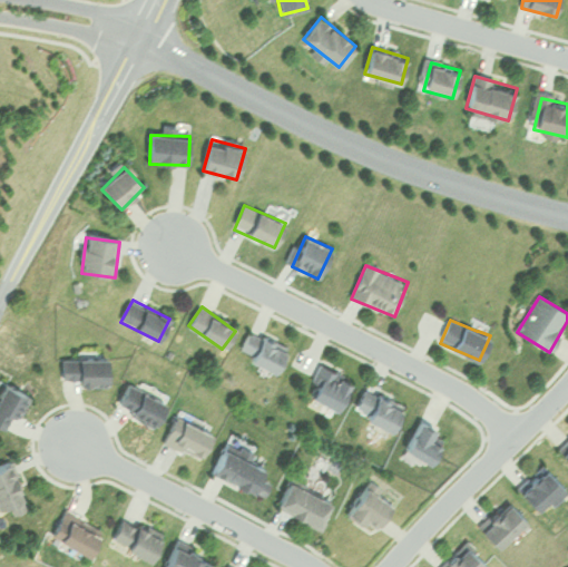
[(248,361),(274,374),(287,350),(262,336),(248,361)]
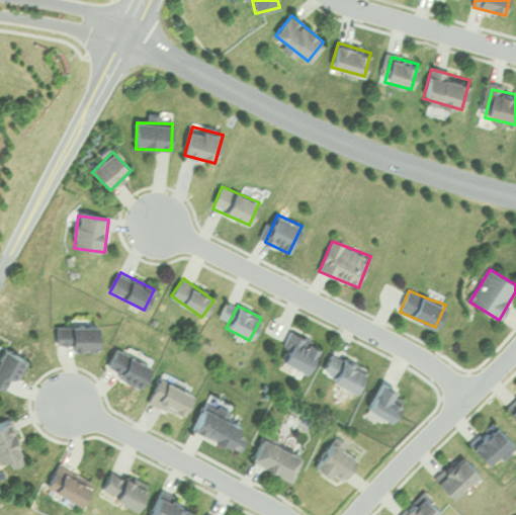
[(57,324),(57,350),(98,350),(98,324),(57,324)]
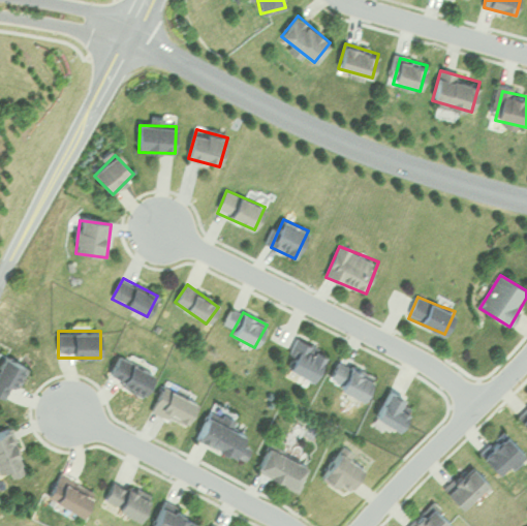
[(327,354),(303,343),(289,370),(313,381),(327,354)]
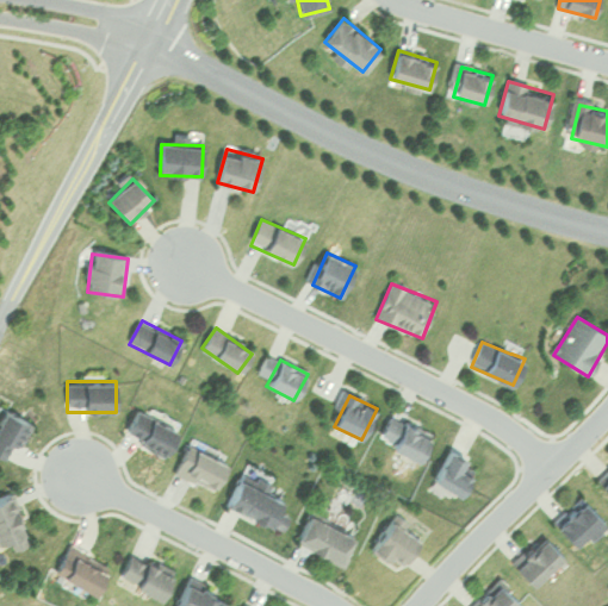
[(0,417),(0,457),(16,463),(30,422),(1,413),(0,417)]
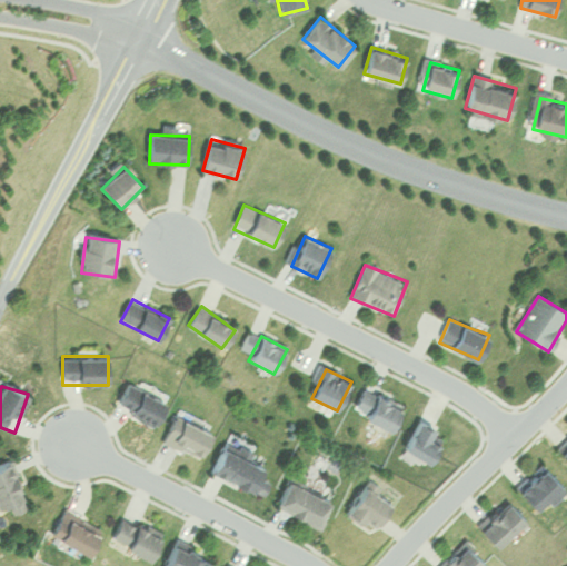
[(123,388),(122,423),(158,424),(159,390),(123,388)]
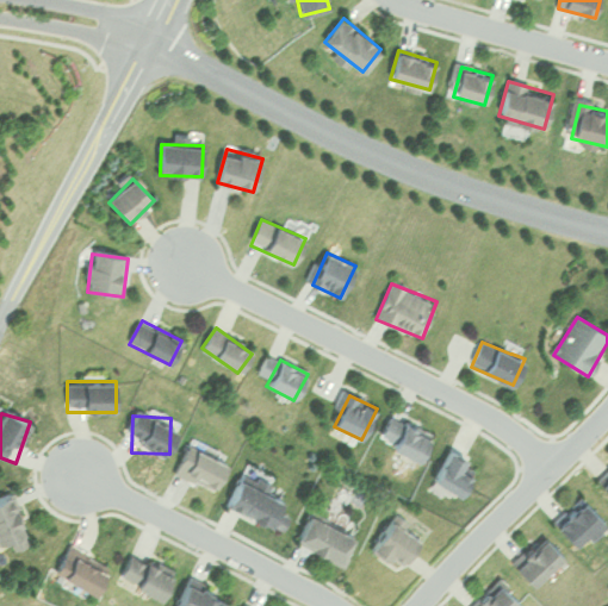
[(392,450),(420,462),(432,435),(404,423),(392,450)]
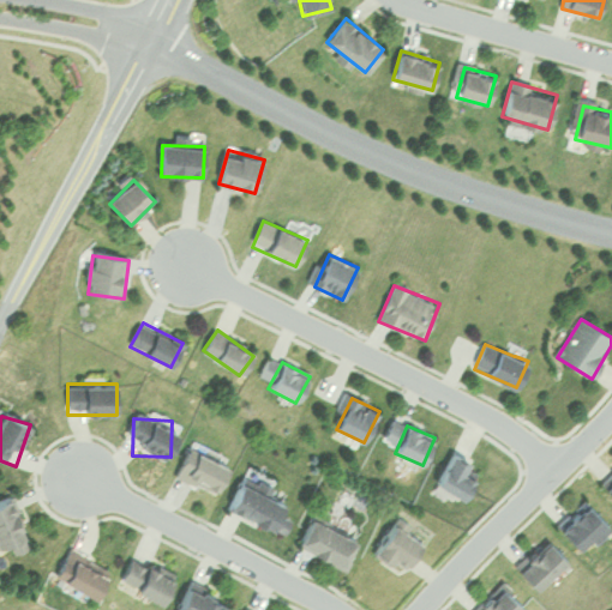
[(216,495),(229,464),(190,448),(177,479),(216,495)]
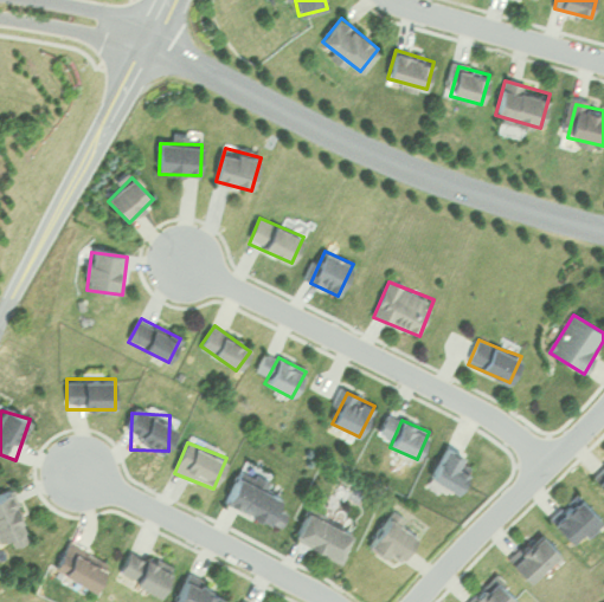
[(431,478),(457,493),(474,464),(448,448),(431,478)]
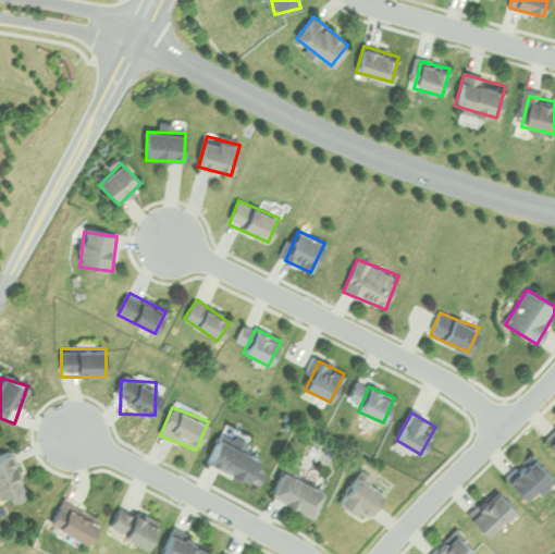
[(209,465),(256,487),(262,472),(254,468),(258,457),(220,440),(209,465)]
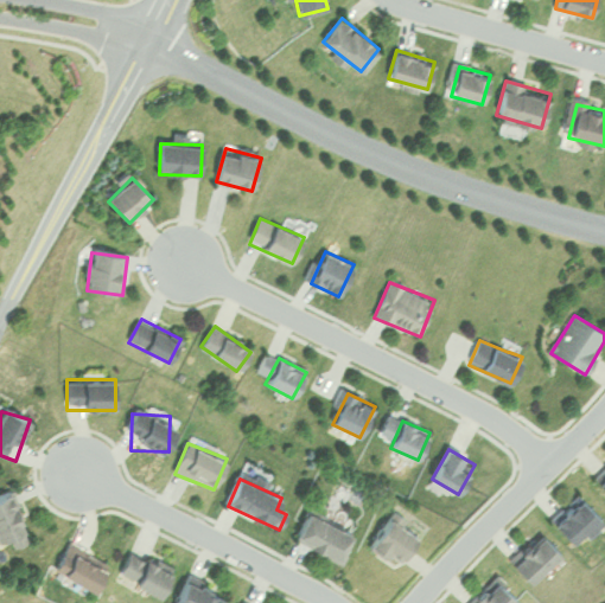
[(0,543),(12,540),(13,546),(29,544),(17,494),(0,496),(0,543)]
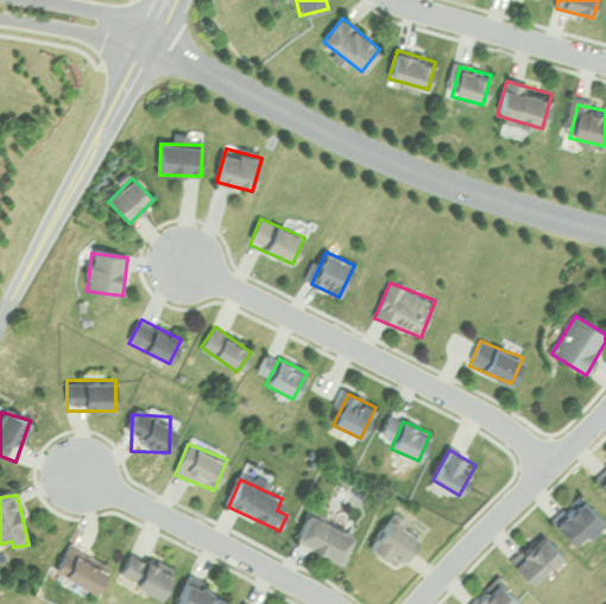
[(575,548),(604,525),(584,501),(555,525),(575,548)]
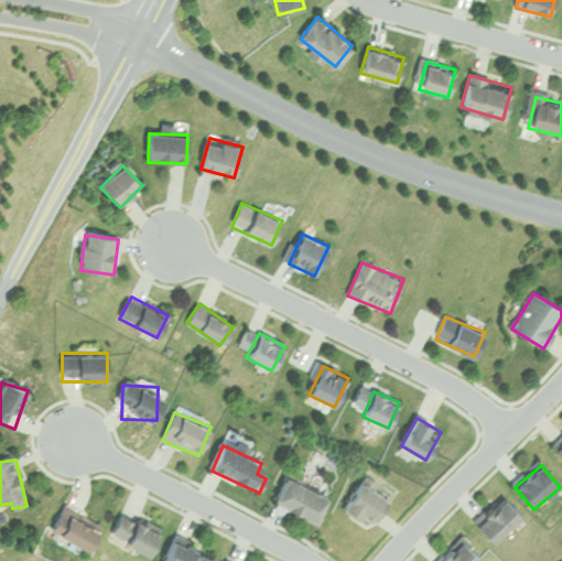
[(330,494),(287,475),(274,504),(316,522),(330,494)]
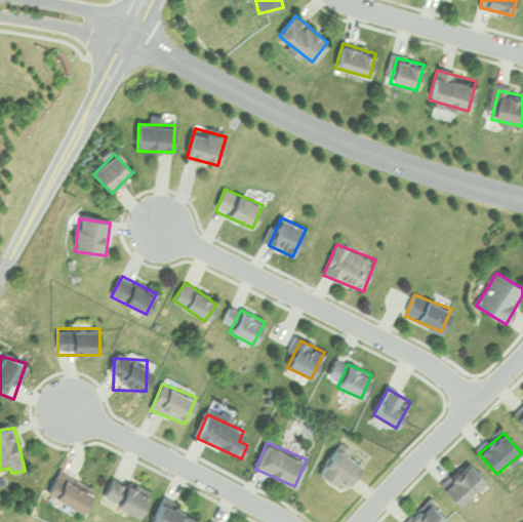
[(319,472),(343,489),(361,466),(338,447),(319,472)]
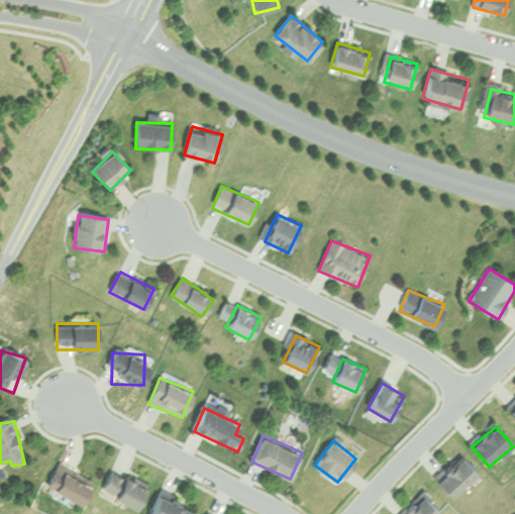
[(453,500),(479,475),(461,457),(436,483),(453,500)]
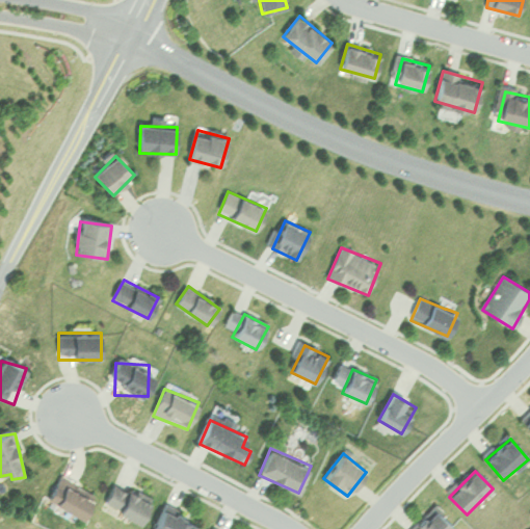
[(83,514),(94,488),(60,476),(51,502),(83,514)]
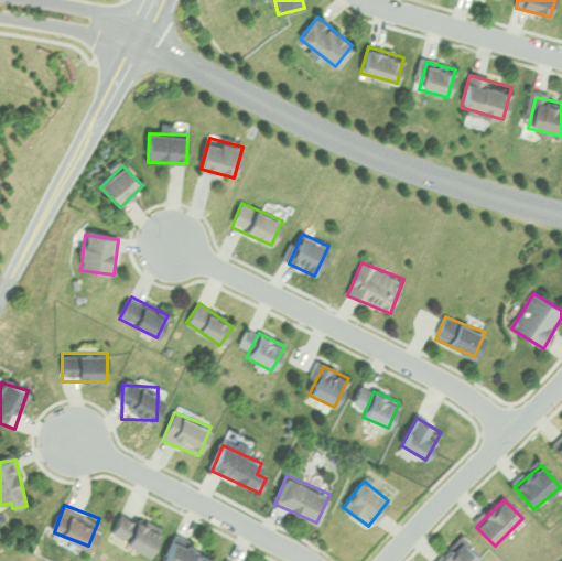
[(112,538),(150,550),(159,526),(121,513),(112,538)]
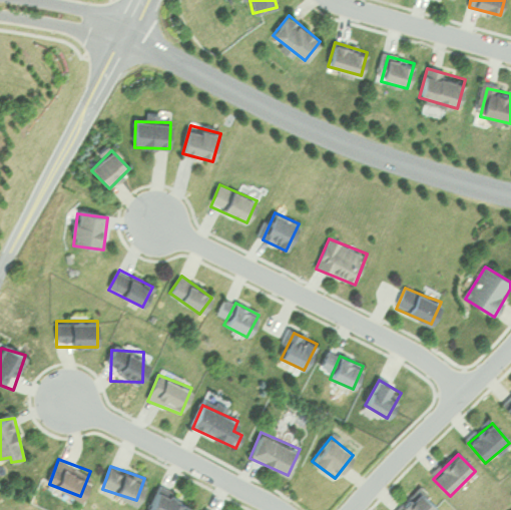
[(186,509),(189,504),(158,489),(148,509),(186,509)]
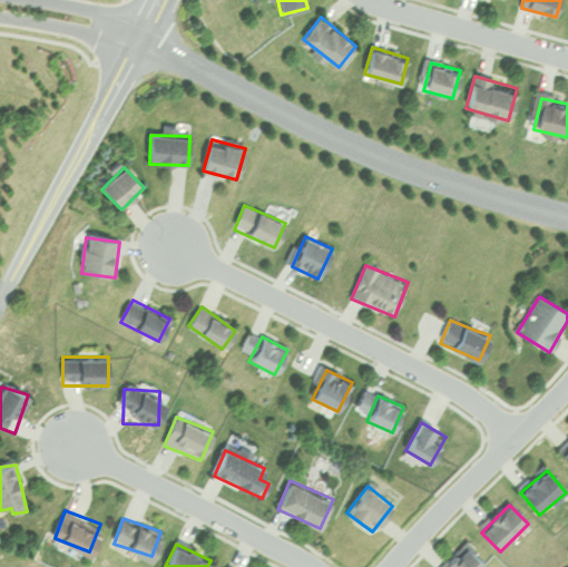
[(488,566),(490,564),(463,545),(448,566),(488,566)]
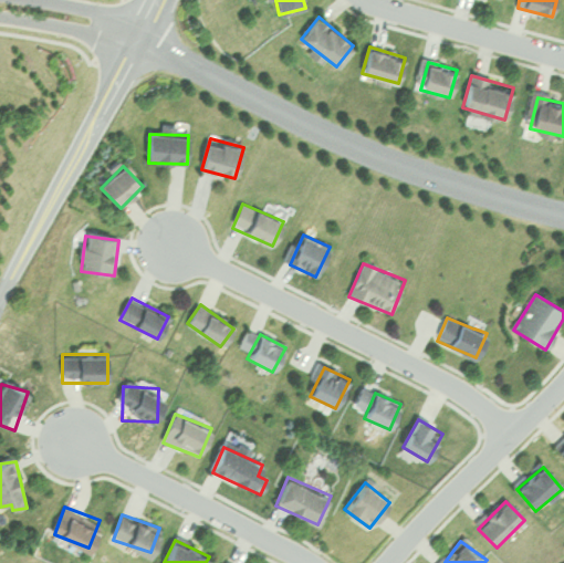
All buildings are outlined.
